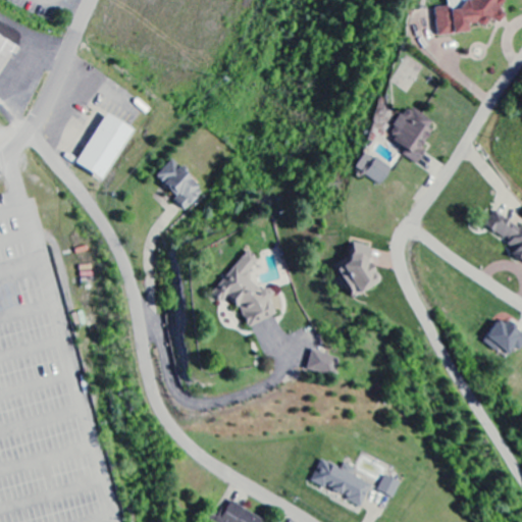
[(439,37),(470,32),(469,25),(489,22),(491,17),(502,22),(507,13),(501,10),(505,1),(505,0),(465,0),(465,1),(461,8),(453,9),(447,6),(434,8),(439,37)]
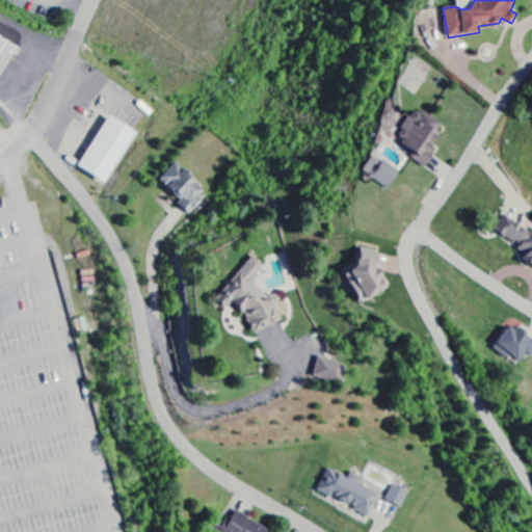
[(0,80),(0,81),(20,48),(0,35),(0,80)]
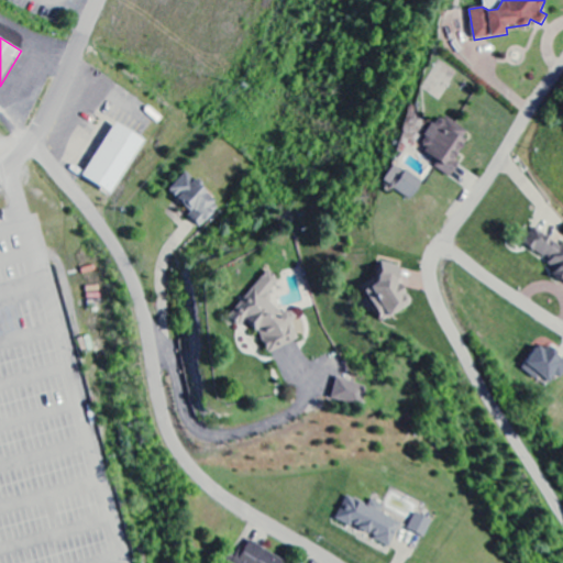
[(451,178),(461,163),(455,158),(471,134),(440,114),(419,147),(440,161),(435,167),(451,178)]
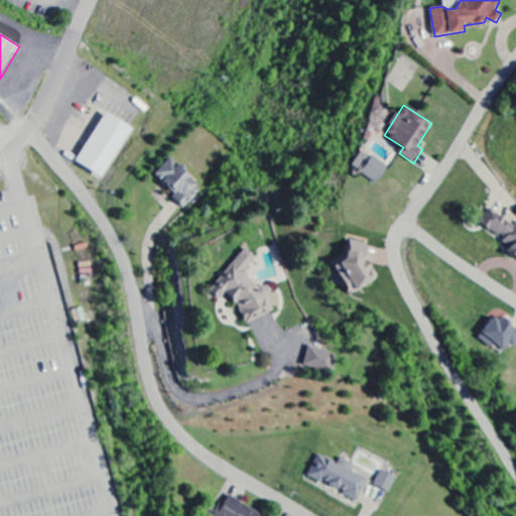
[(78,161),(105,177),(133,128),(106,112),(78,161)]
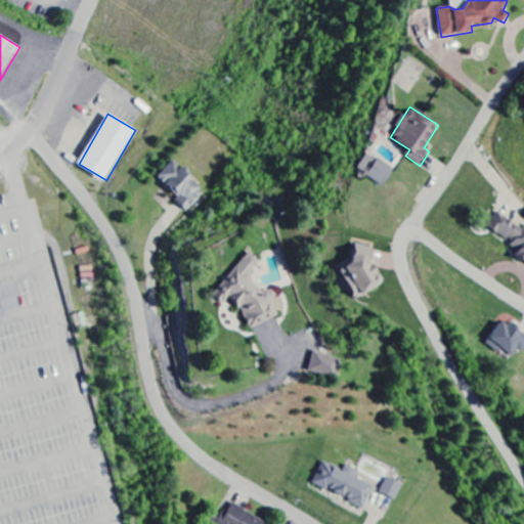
[(384,186),(394,170),(367,154),(357,170),(384,186)]
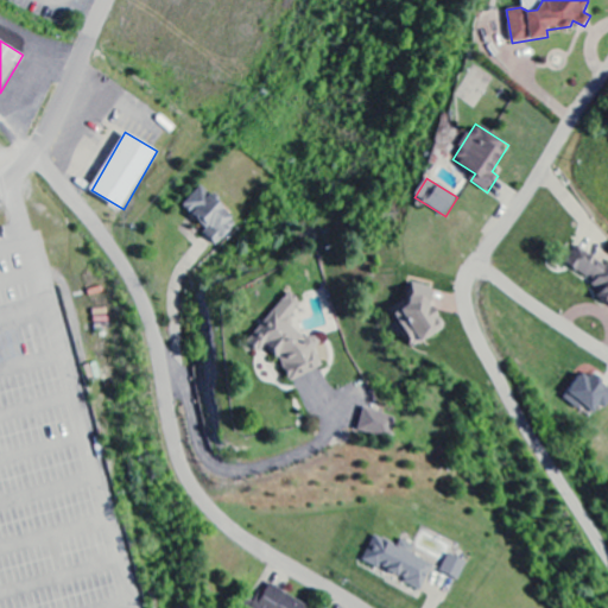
[(221,245),(241,223),(201,185),(182,207),(221,245)]
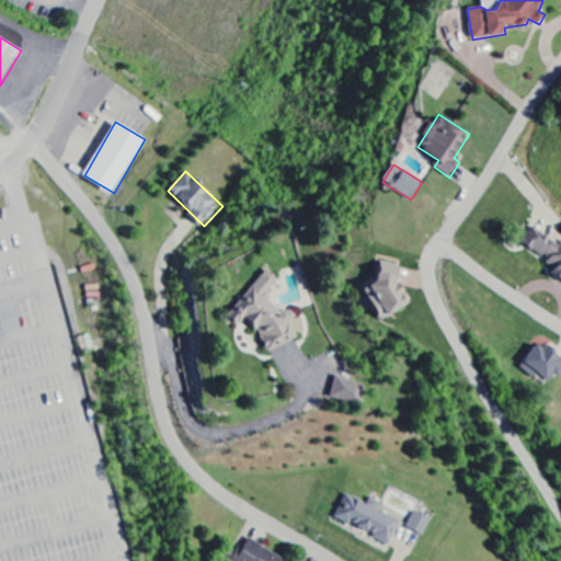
[(521,248),(560,273),(560,244),(533,227),(521,248)]
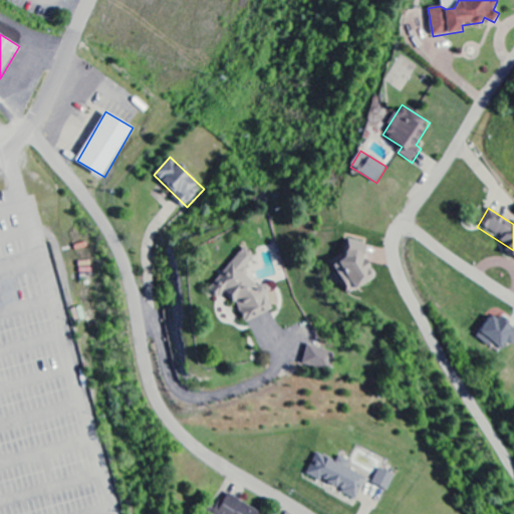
[(350,255),(332,265),(348,293),(376,276),(356,242),(346,247),(350,255)]
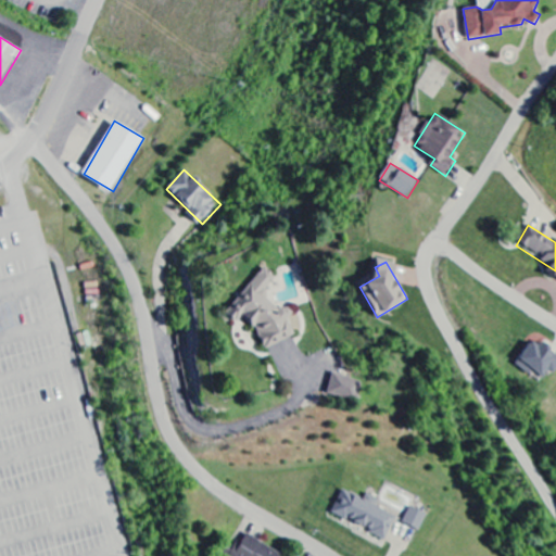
[(298,336),(287,307),(281,310),(264,297),(279,278),(264,266),(227,315),(236,323),(245,318),(257,328),(266,349),(298,336)]
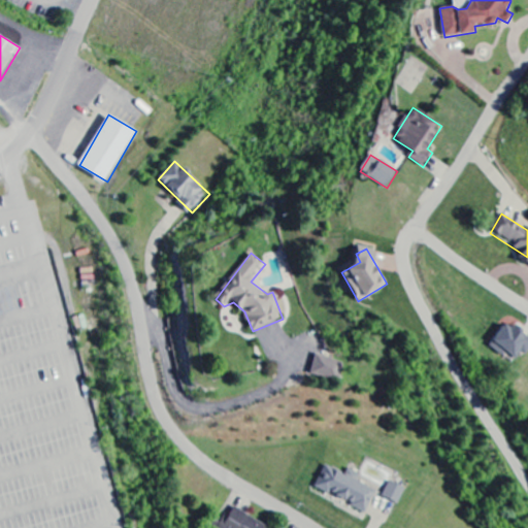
[(527,354),(527,336),(507,322),(490,347),(504,357),(507,352),(518,359),(523,352),(527,356),(527,354)]
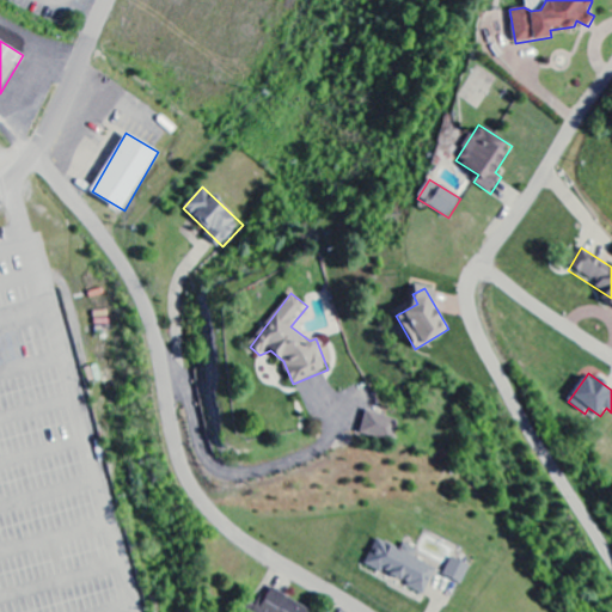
[(391,444),(398,421),(367,410),(360,433),(391,444)]
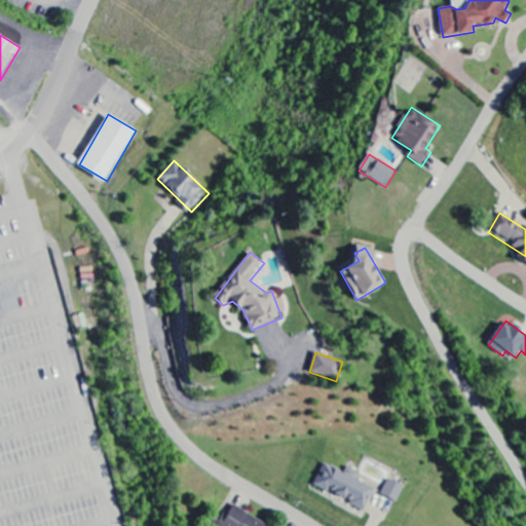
[(315,486),(367,510),(376,489),(357,481),(361,473),(348,466),(345,473),(326,463),(315,486)]
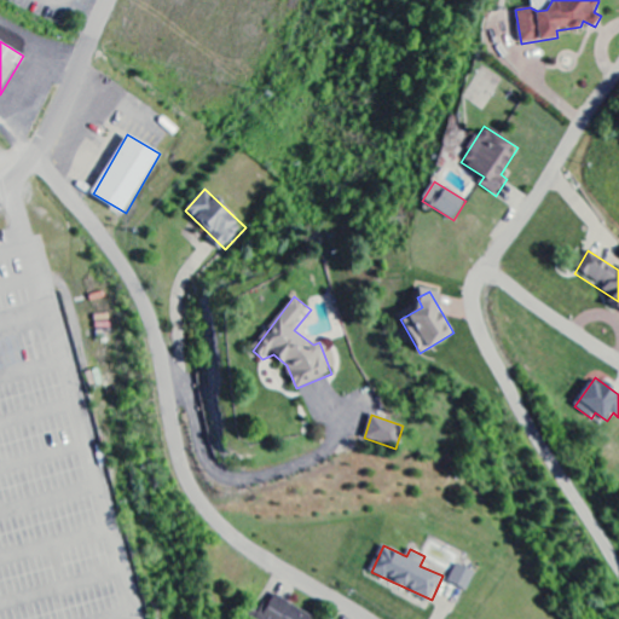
[(450,582),(468,591),(476,573),(458,563),(450,582)]
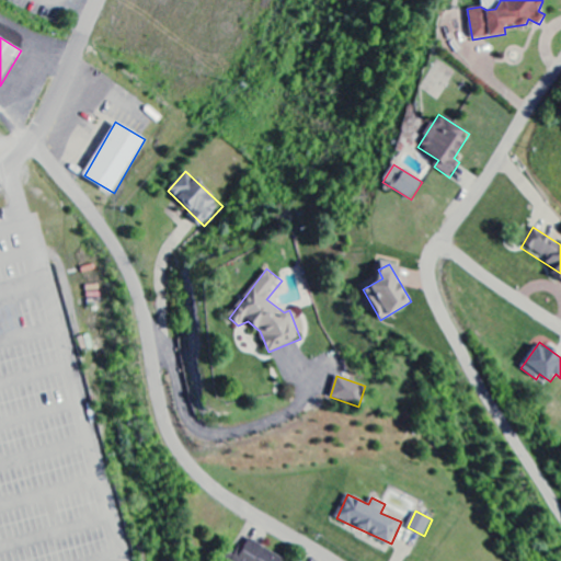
[(238,560),(281,560),(251,538),(236,559),(238,560)]
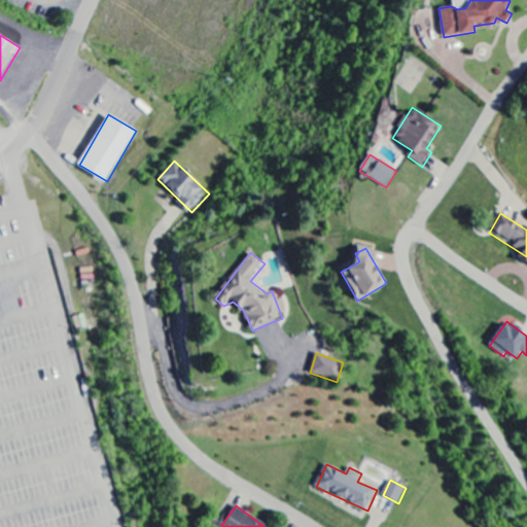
All buildings are outlined.
